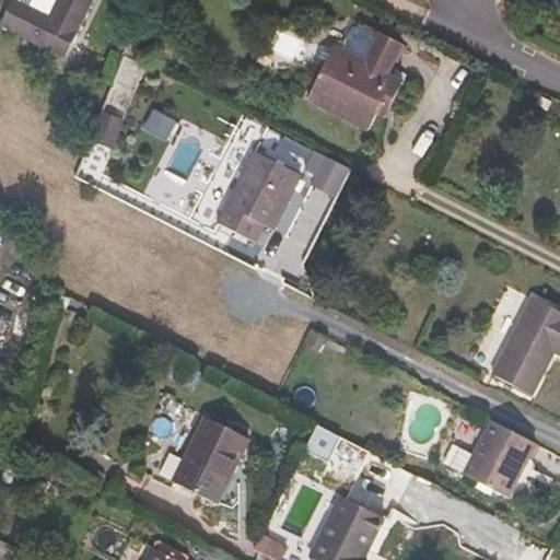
[(58,0),(50,18),(15,0),(13,0),(1,25),(65,57),(93,0),(58,0)]
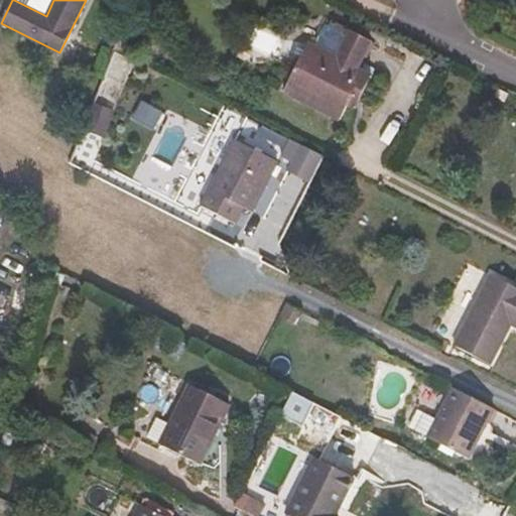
[(14,0),(46,16),(53,0),(14,0)]
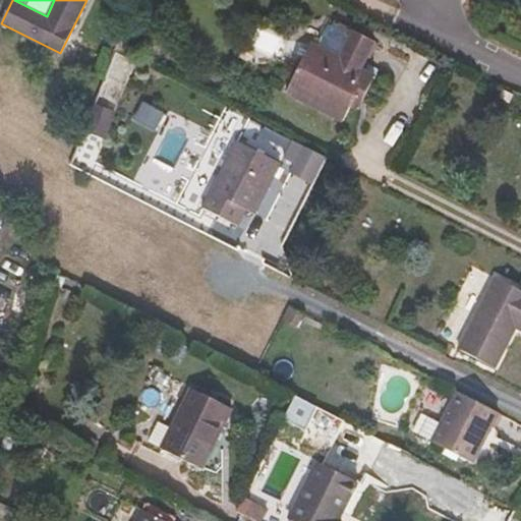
[(336,20),(332,27),(346,35),(349,27),(336,20)]
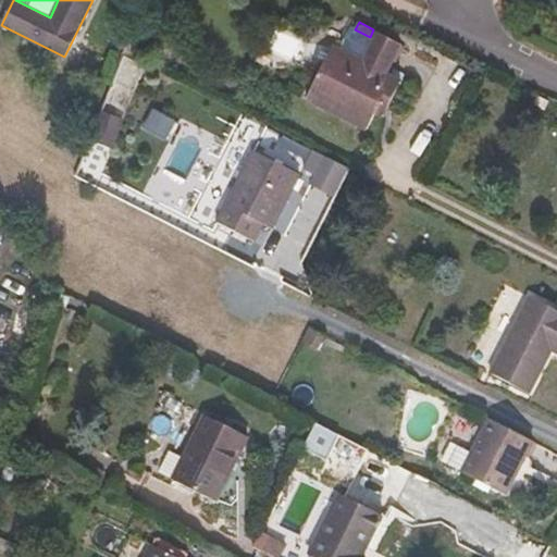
[(364,61),(334,46),(307,99),(369,131),(376,114),(384,118),(403,82),(386,74),(401,44),(379,33),(364,61)]
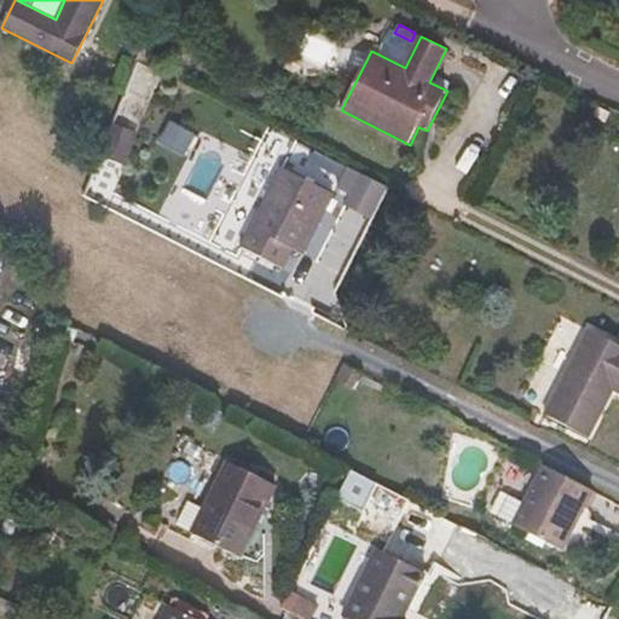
[(597,106),(594,115),(606,122),(611,114),(597,106)]
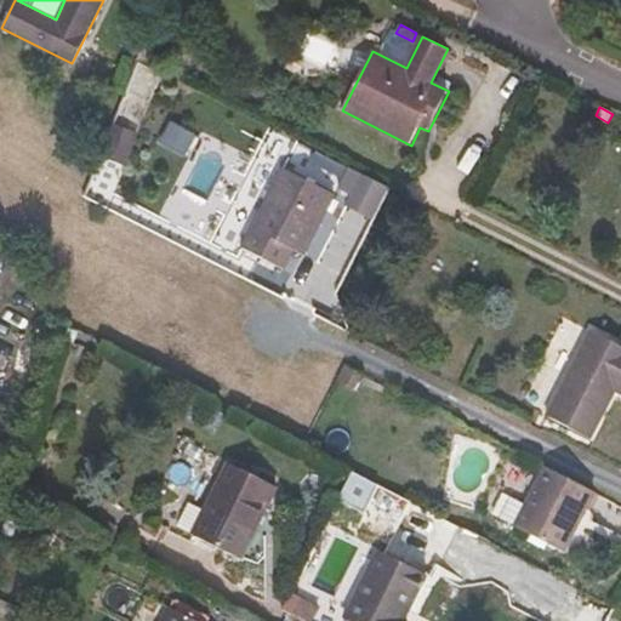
[(335,194),(283,167),(241,249),(284,269),(294,250),(305,256),(335,194)]
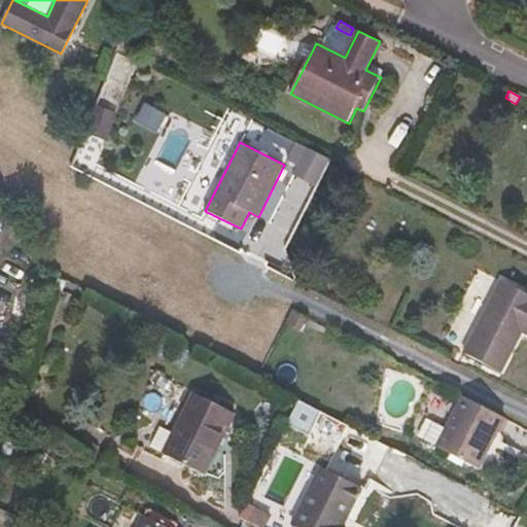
[(334,161),(296,142),(283,163),(295,169),(292,174),(319,188),(334,161)]
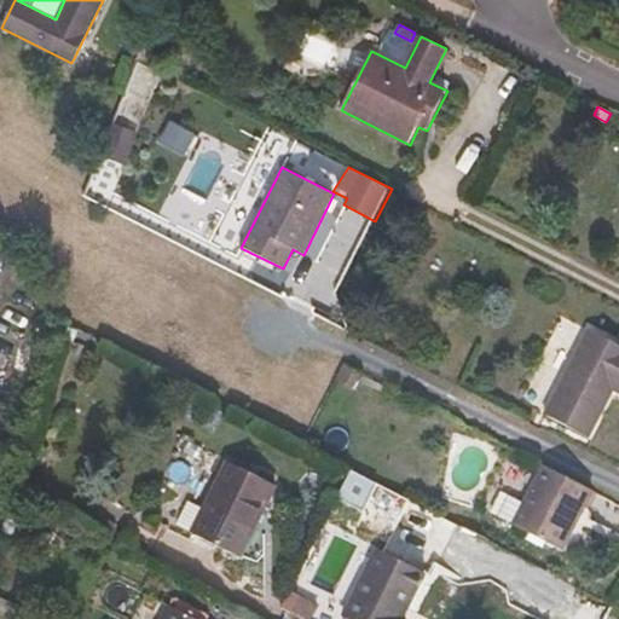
[(618,343),(589,329),(544,415),(589,438),(614,389),(618,392),(618,343)]
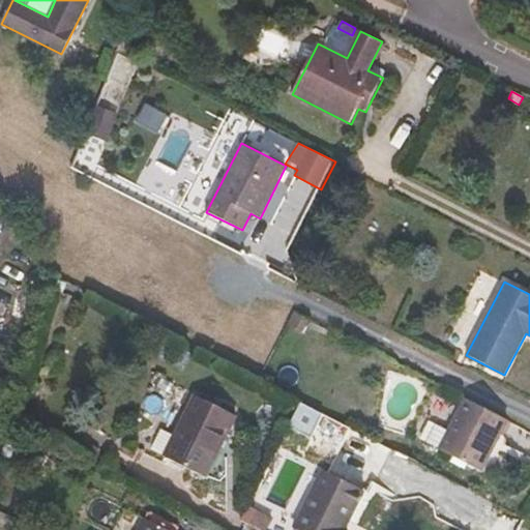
[(69,286),(65,292),(74,296),(77,290),(69,286)]
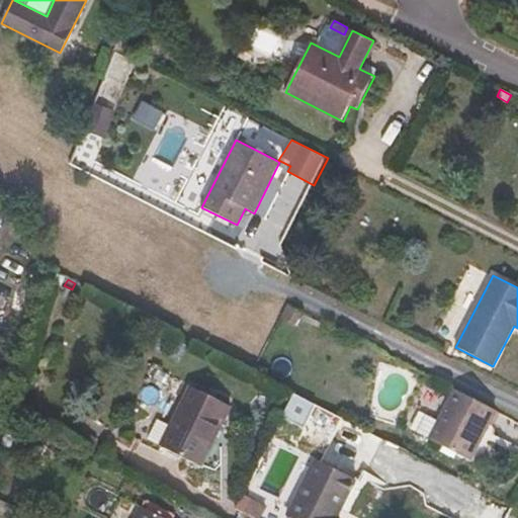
[(288,305),(281,318),(295,326),(301,313),(288,305)]
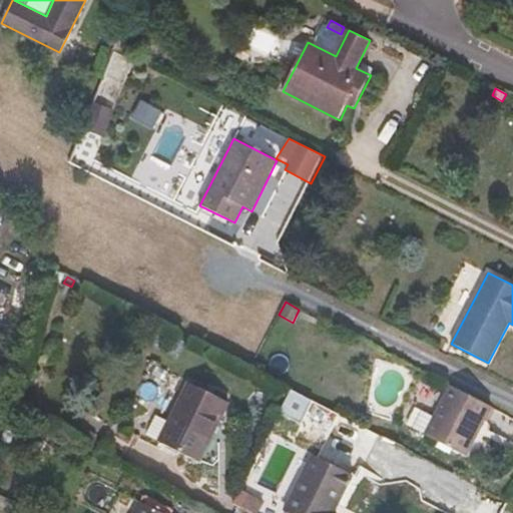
[(229,403),(188,382),(168,421),(156,415),(146,436),(199,462),(229,403)]
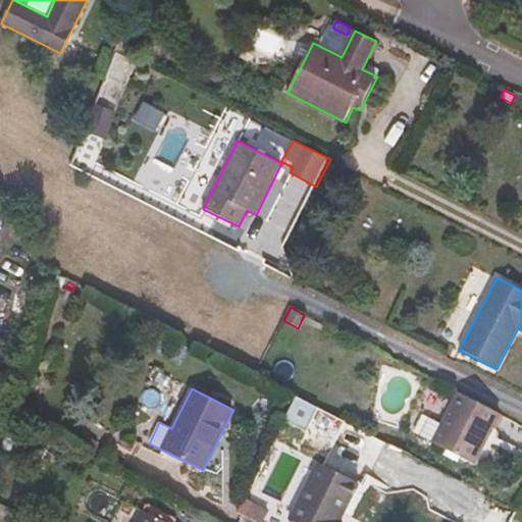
[(501,413),(459,392),(442,424),(430,418),(422,436),(474,464),(501,413)]
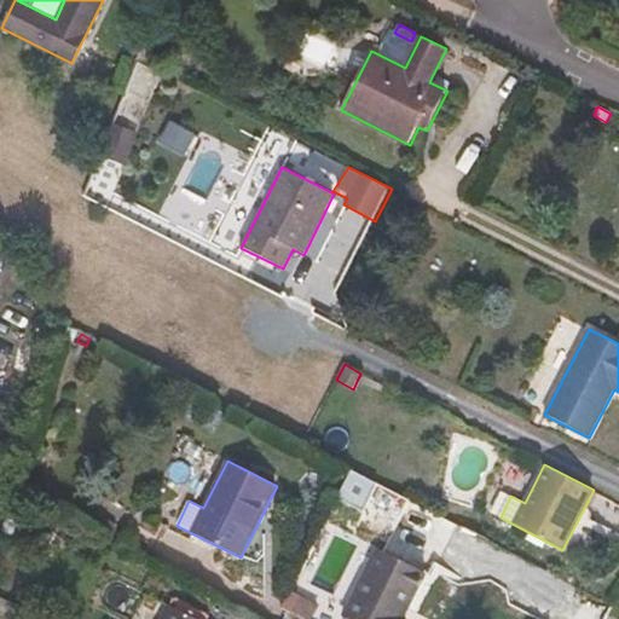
[(25,480),(18,496),(33,504),(41,489),(25,480)]
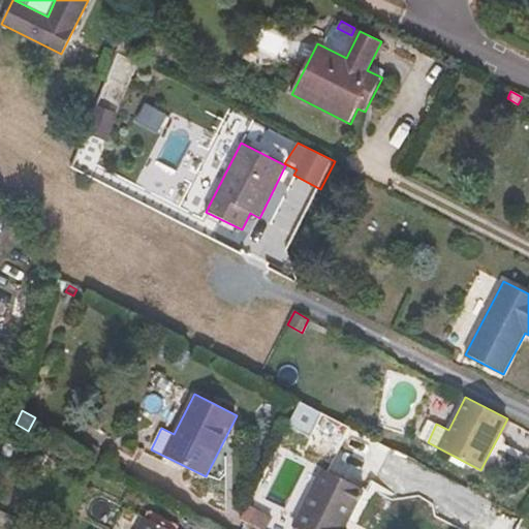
[(314,414),(304,410),(297,426),(308,430),(314,414)]
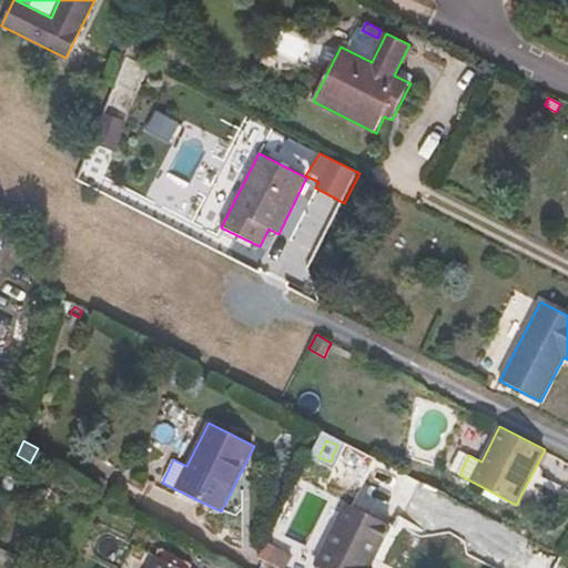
[(7,460),(2,475),(16,479),(21,465),(7,460)]
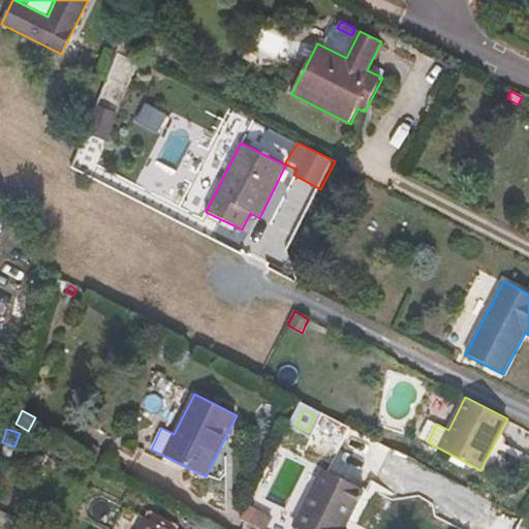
[(364,490),(322,469),(292,528),(293,528),(343,528),(345,527),(364,490)]
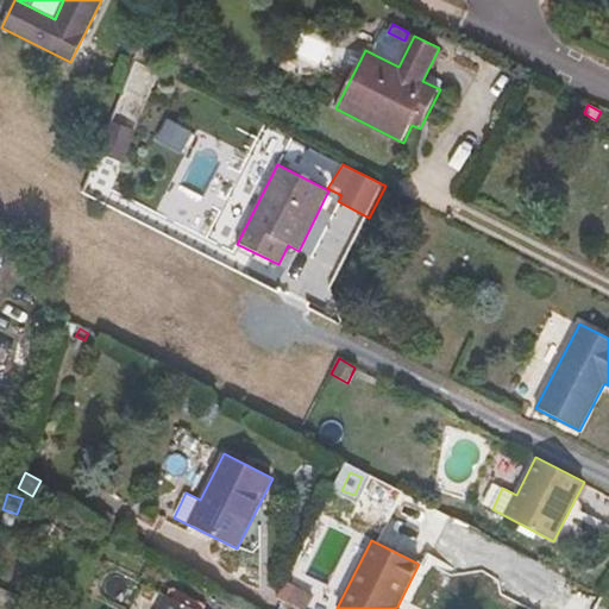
[(284,602),(296,608),(305,608),(312,596),(293,586),(284,602)]
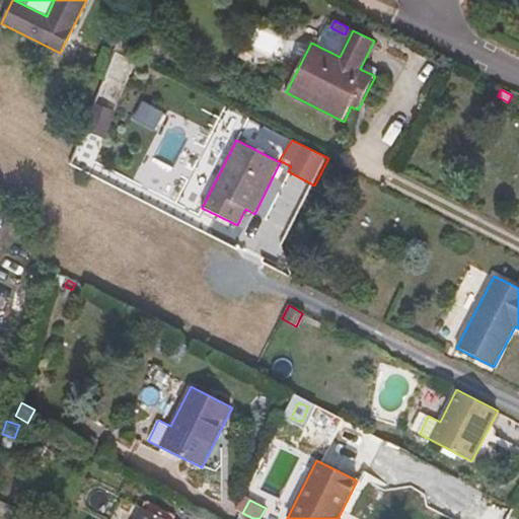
[(164,518),(143,508),(137,518),(164,518)]
